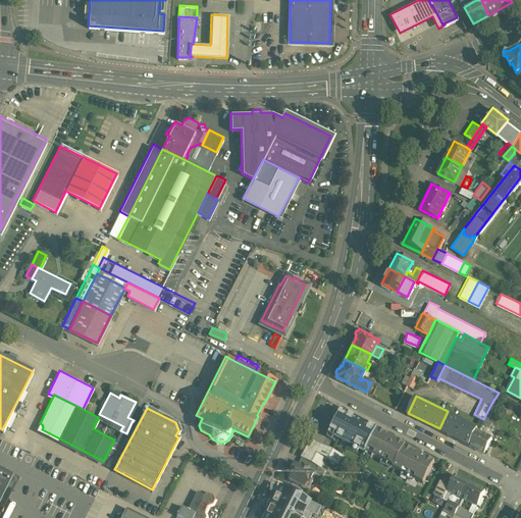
[(339,409),(327,430),(363,449),(374,427),(339,409)]
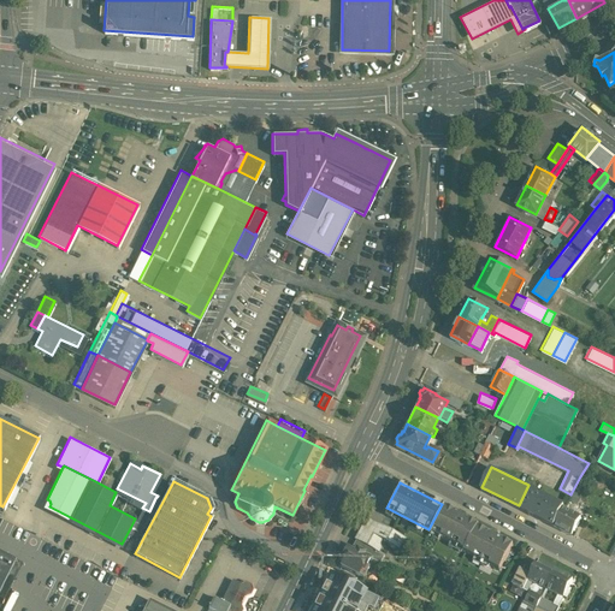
[(566,503),(528,485),(519,505),(555,525),(563,506),(566,503)]
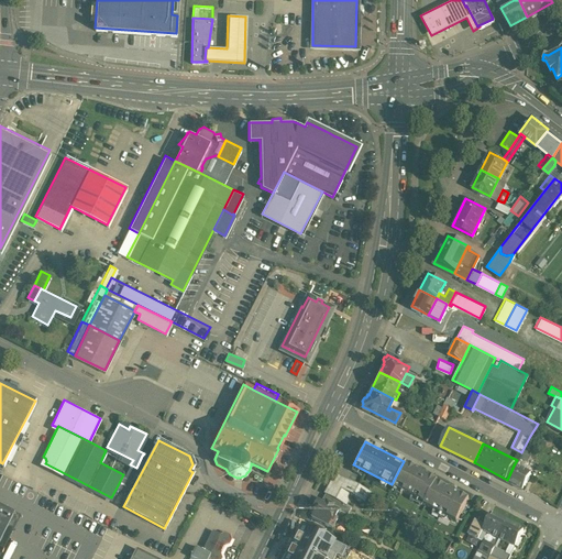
[(133,472),(140,475),(149,459),(142,456),(136,468),(133,472)]
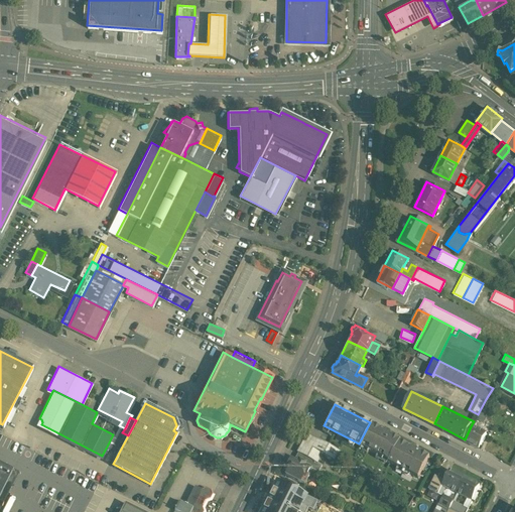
[(400,438),(370,422),(359,443),(389,459),(399,439),(400,438)]
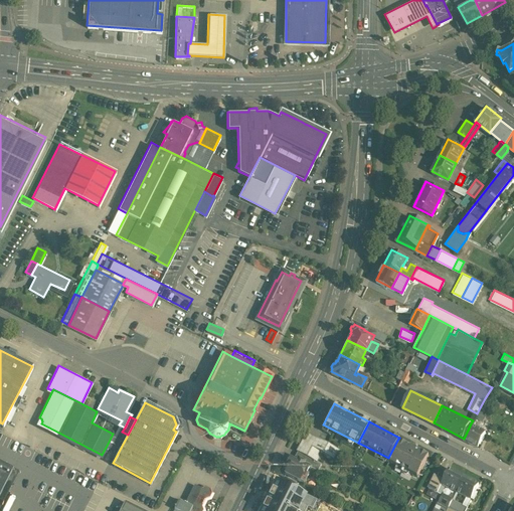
[(482,429),(471,423),(464,439),(479,446),(491,424),(487,422),(486,424),(484,423),(482,429)]
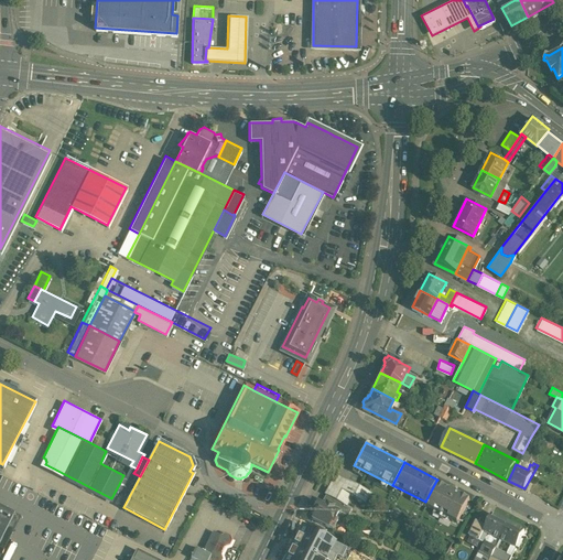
[(123,475),(118,486),(125,491),(130,480),(123,475)]
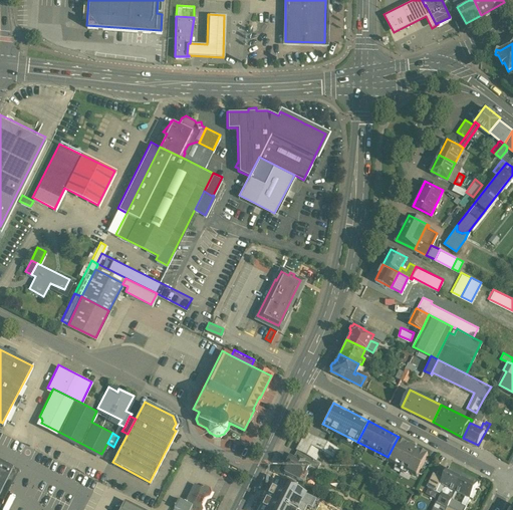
[(337,448),(307,433),(303,439),(301,438),(295,448),(296,449),(315,459),(315,458),(317,455),(316,452),(318,449),(322,451),(323,452),(332,458),(337,448)]
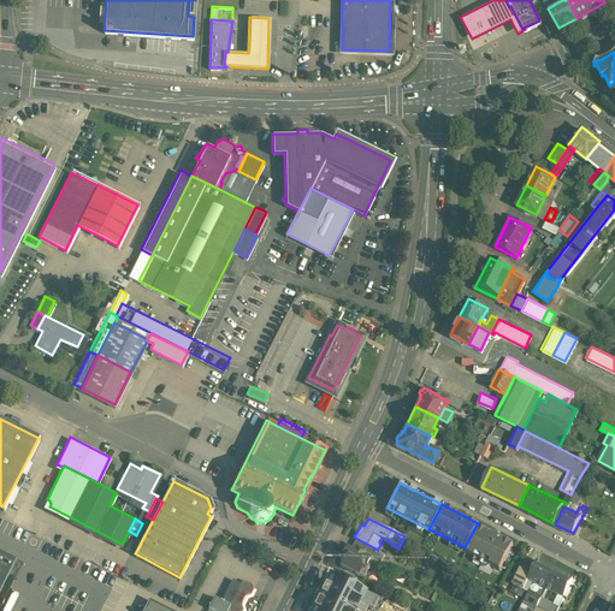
[(598,529),(586,523),(580,534),(592,540),(598,529)]
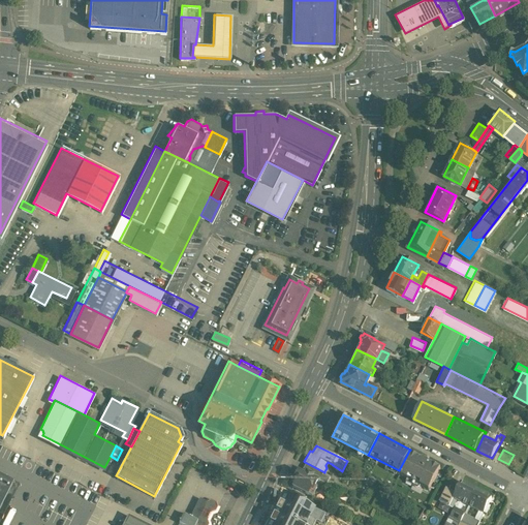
[(422,457),(409,451),(399,470),(398,471),(428,488),(439,466),(427,460),(428,459),(423,456),(422,457)]
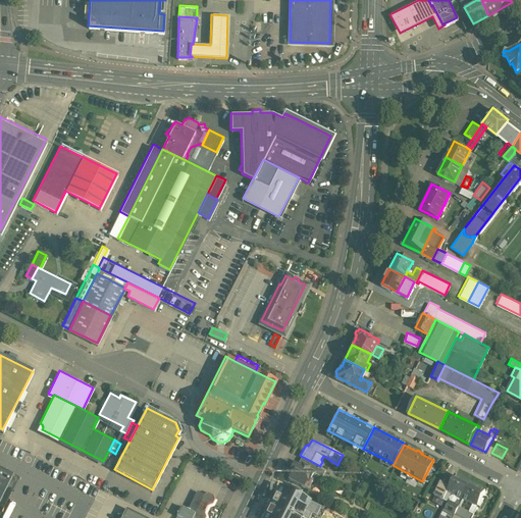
[(320,466),(301,456),(298,461),(301,463),(309,467),(308,468),(312,470),(320,475),(324,468),(320,465),(320,466)]
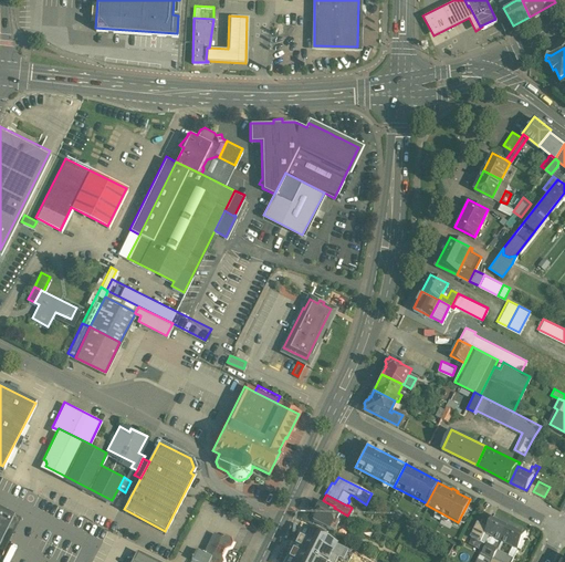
[(35,496),(32,503),(42,508),(46,501),(35,496)]
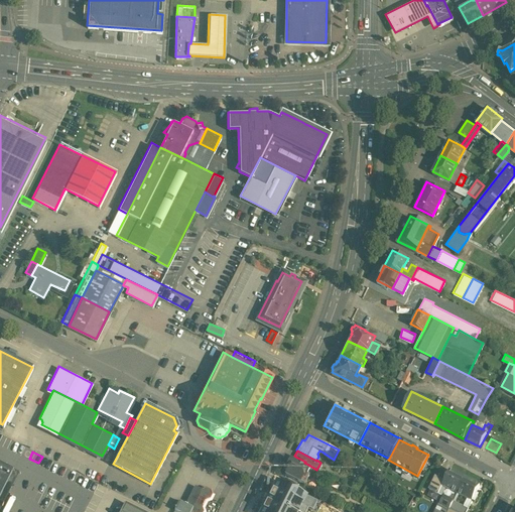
[(297,458),(295,461),(289,458),(286,463),(284,463),(283,466),(284,468),(282,472),(298,480),(300,476),(305,478),(308,471),(306,470),(308,465),(304,463),(305,462),(297,458)]
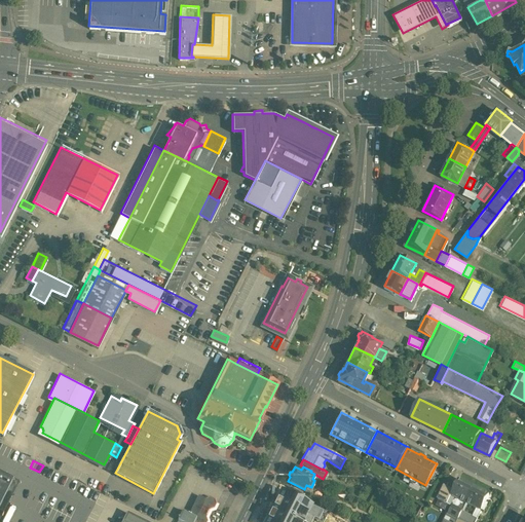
[(0,500),(12,476),(0,470),(0,500)]
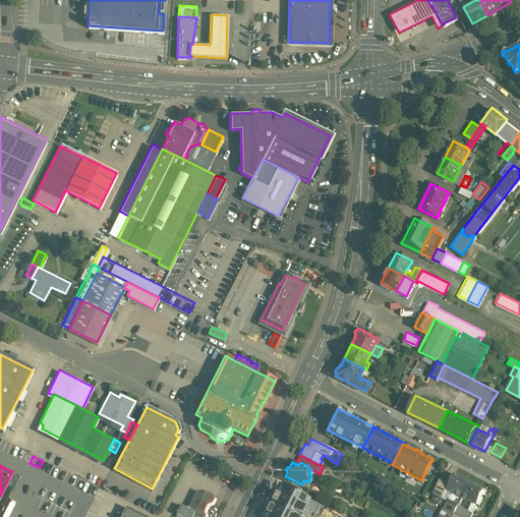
[(468,480),(453,472),(449,480),(447,479),(446,481),(446,482),(448,483),(446,489),(449,490),(454,493),(461,496),(468,480)]
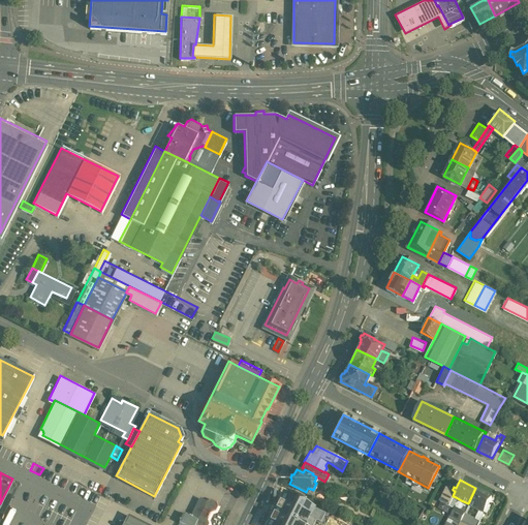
[(28,494),(35,498),(40,486),(33,483),(28,494)]
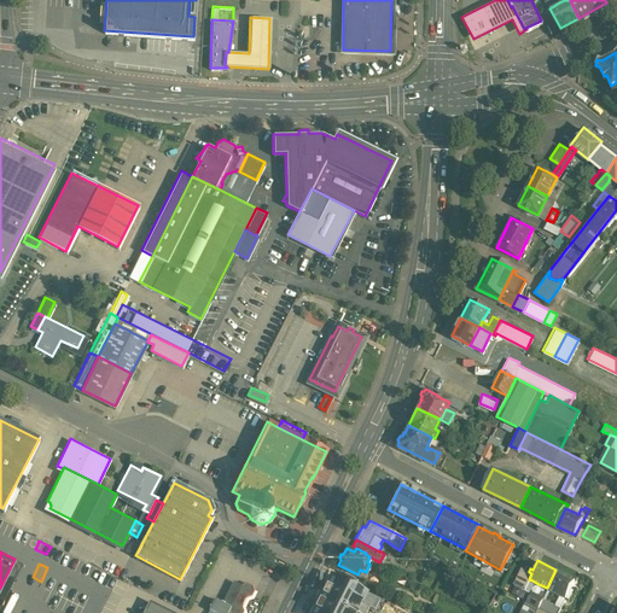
[(529,571),(521,567),(513,583),(524,588),(525,585),(529,579),(531,573),(529,572),(529,571)]
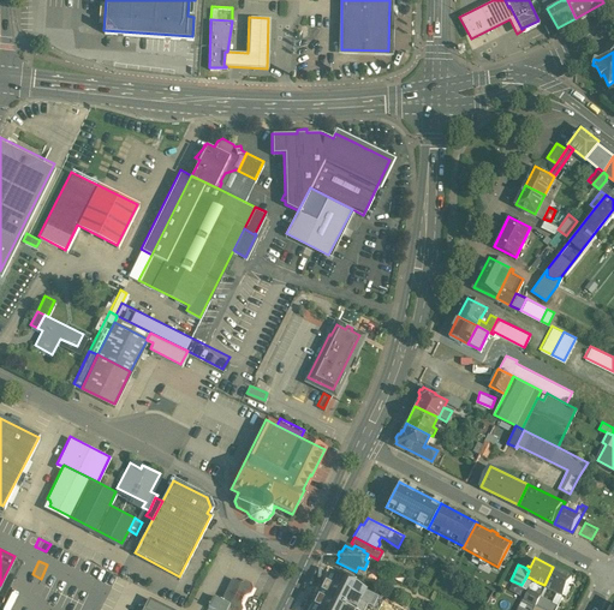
[(571,575),(553,567),(544,585),(561,593),(565,587),(567,590),(570,585),(566,584),(571,575)]
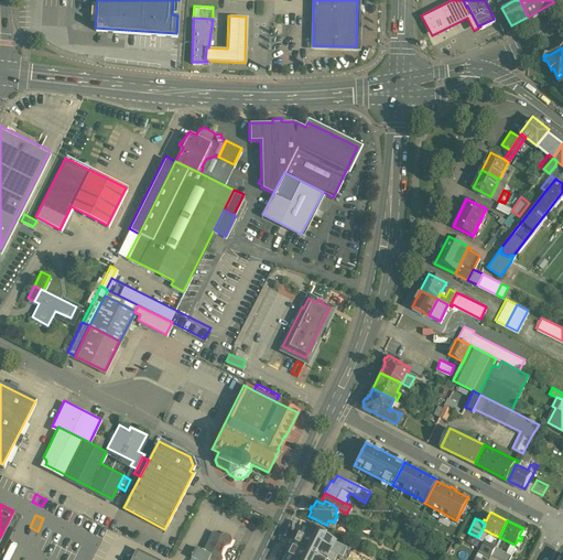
[(282,559),(329,559),(334,553),(344,559),(349,549),(301,525),(293,540),(291,540),(288,547),(290,547),(282,559)]
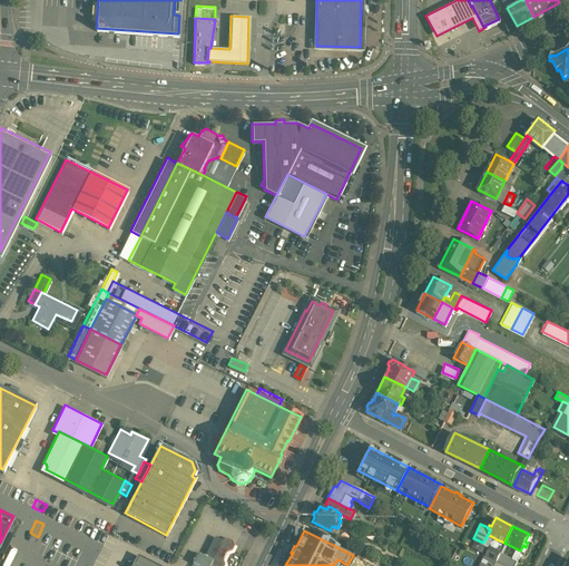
[(214,538),(205,558),(212,562),(213,562),(223,542),(214,538)]
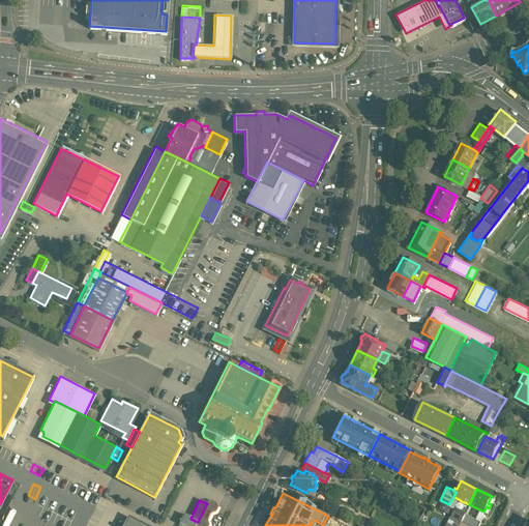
[(462,501),(458,508),(465,512),(469,504),(462,501)]
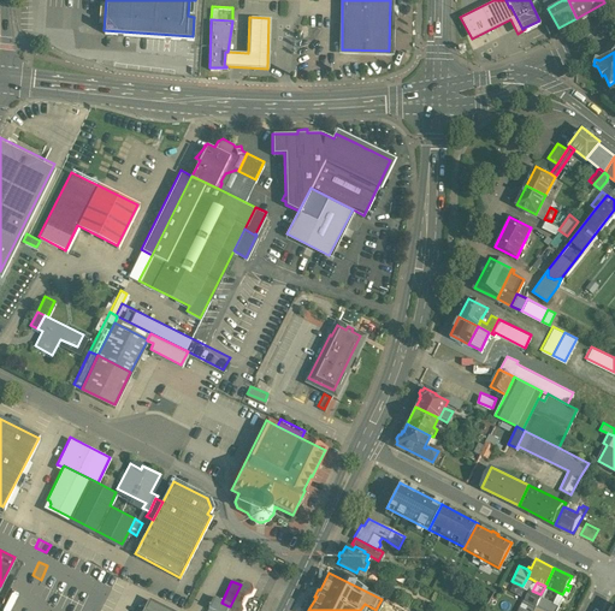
[(250,587),(244,583),(241,585),(230,606),(229,606),(226,610),(241,610),(240,605),(244,595),(249,594),(252,591),(250,587)]
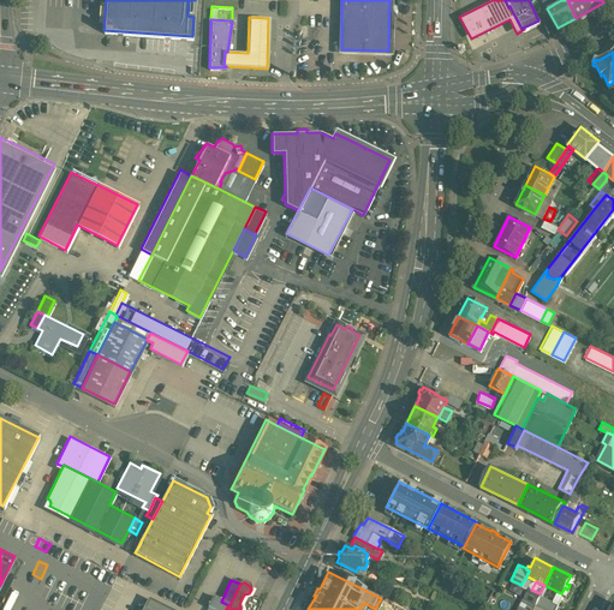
[(531,590),(528,587),(523,597),(535,603),(540,593),(531,590)]
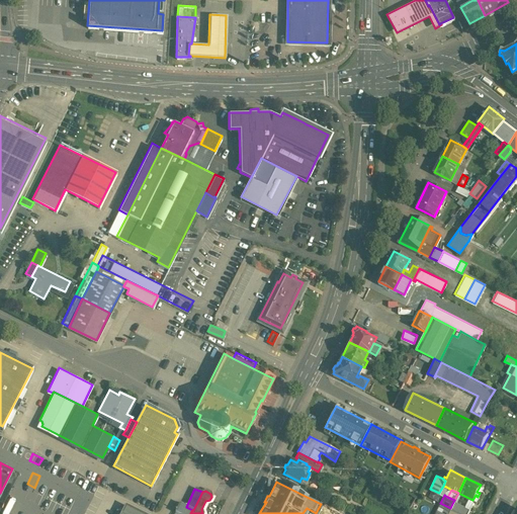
[(465,506),(454,500),(450,508),(461,513),(465,513),(469,508),(465,506)]
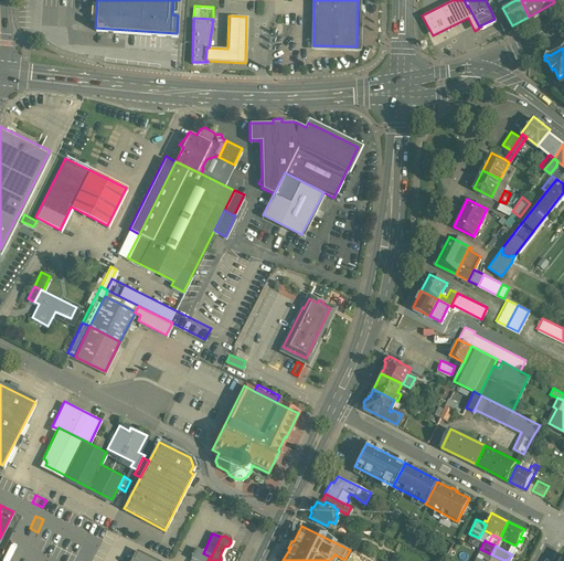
[(53,547),(50,554),(63,560),(73,560),(75,558),(53,547)]
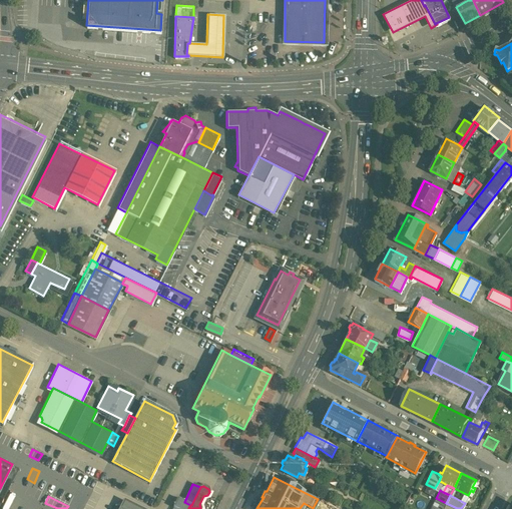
[(146,508),(124,498),(118,508),(146,508)]
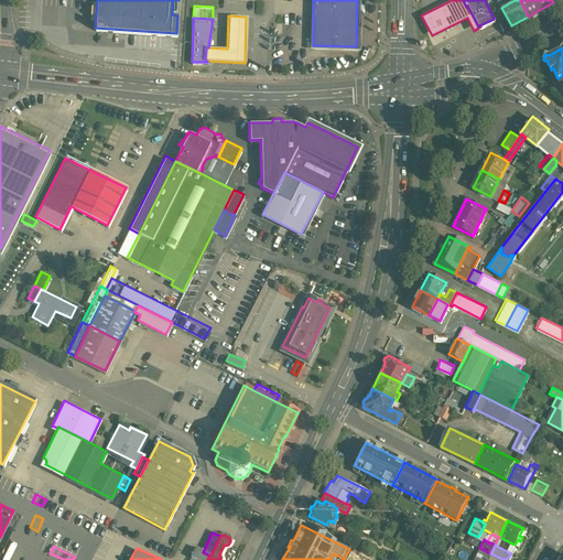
[(487,559),(490,553),(479,548),(473,559),(487,559)]
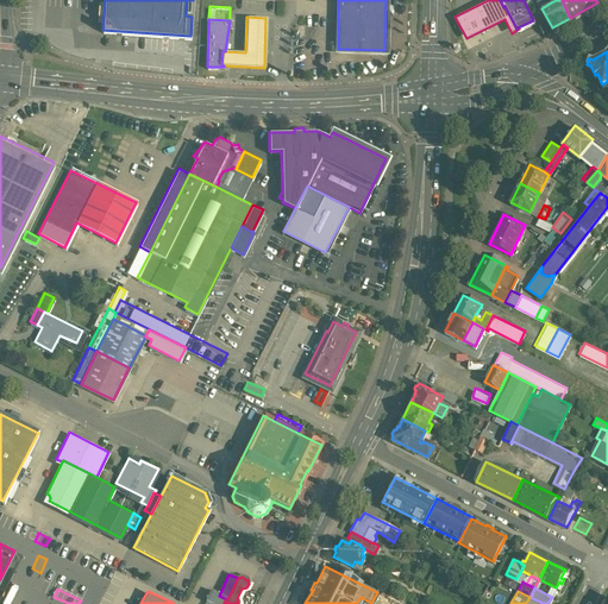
[(219,596),(211,592),(205,603),(208,603),(224,603),(226,599),(219,596)]
